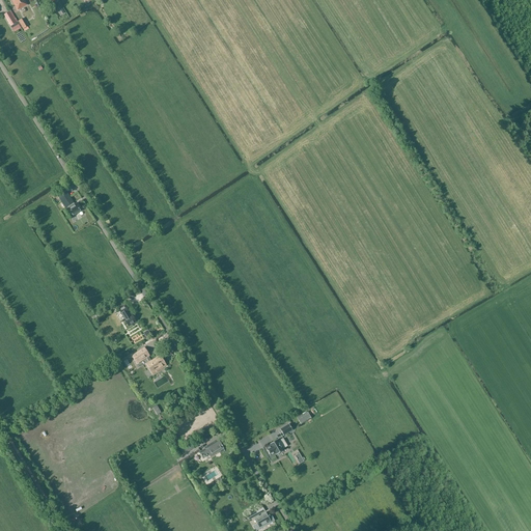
[(28,5),(24,0),(11,0),(18,10),(28,5)]
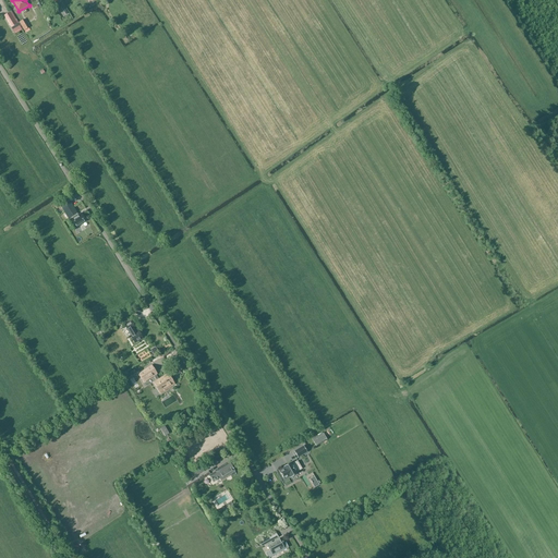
[(4,16),(15,34),(22,31),(20,26),(21,26),(20,23),(17,24),(16,24),(19,23),(11,12),(10,13),(10,12),(4,16)]
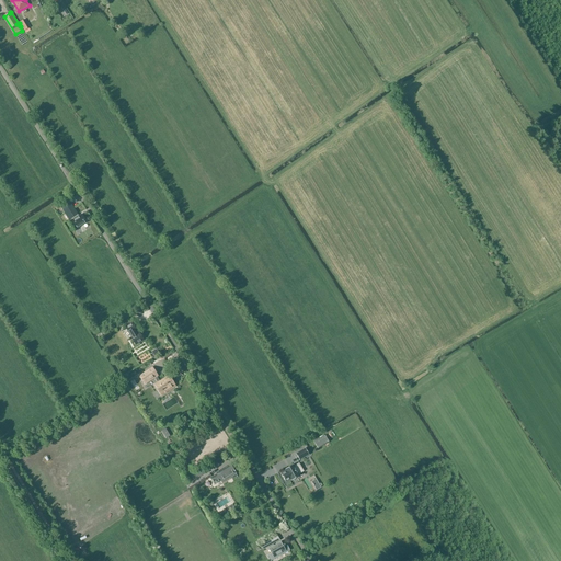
[(19,22),(24,31),(26,33),(31,31),(24,20),(19,22)]
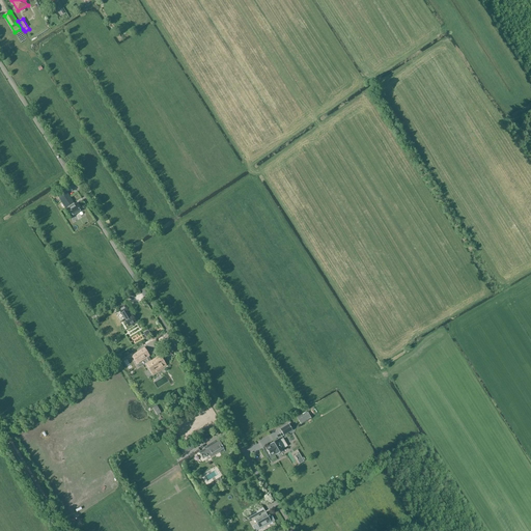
[(60,200),(68,195),(65,191),(58,196),(60,200)]
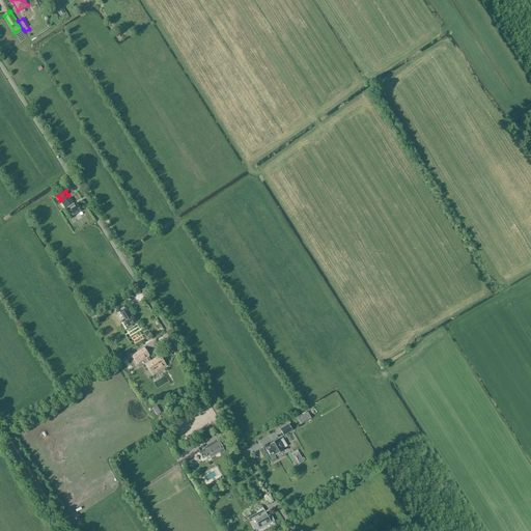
[(67,210),(73,217),(82,211),(77,203),(75,205),(73,202),(74,202),(70,196),(61,201),(65,207),(68,205),(71,207),(67,210)]
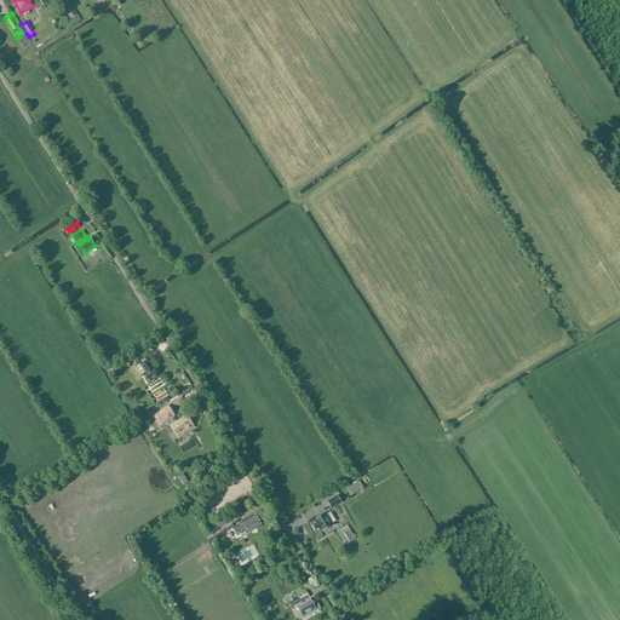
[(149,363),(145,357),(139,361),(145,373),(150,380),(159,375),(155,369),(153,371),(149,363)]
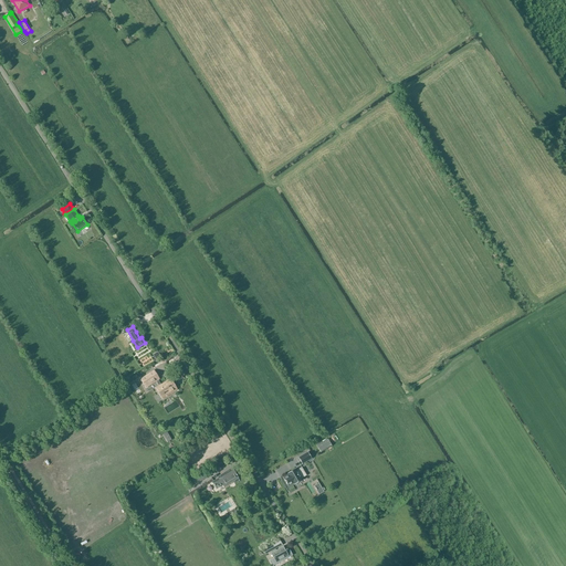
[(159,386),(156,388),(163,398),(177,389),(170,379),(161,385),(158,380),(159,379),(156,373),(152,376),(149,374),(140,379),(146,388),(157,381),(159,386)]
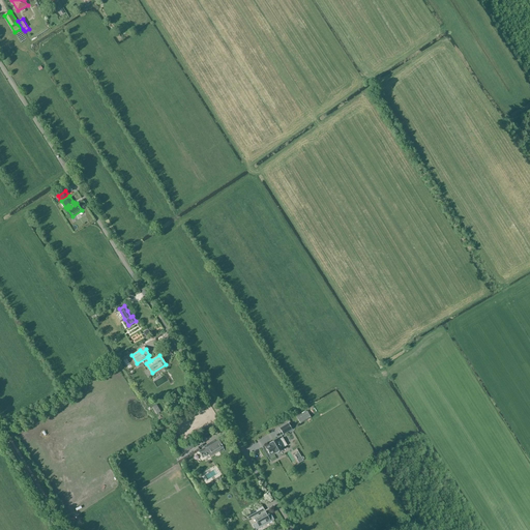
[(283,434),(292,429),(289,422),(280,429),(283,434)]
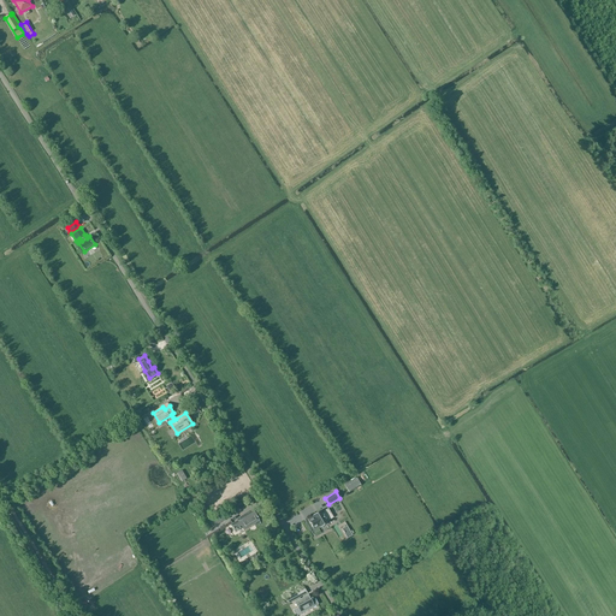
[(197,508),(206,520),(211,516),(202,504),(197,508)]
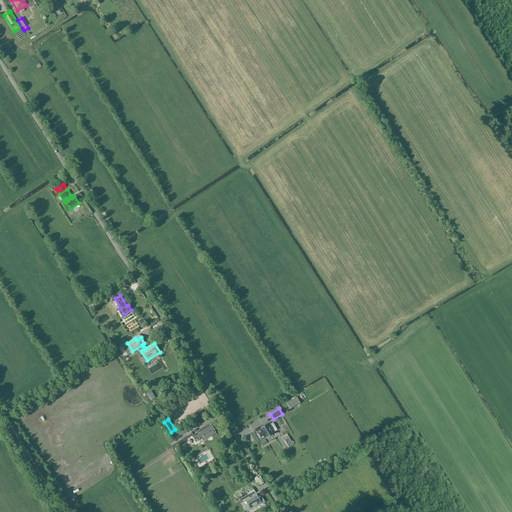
[(177,431),(180,436),(196,427),(193,422),(177,431)]
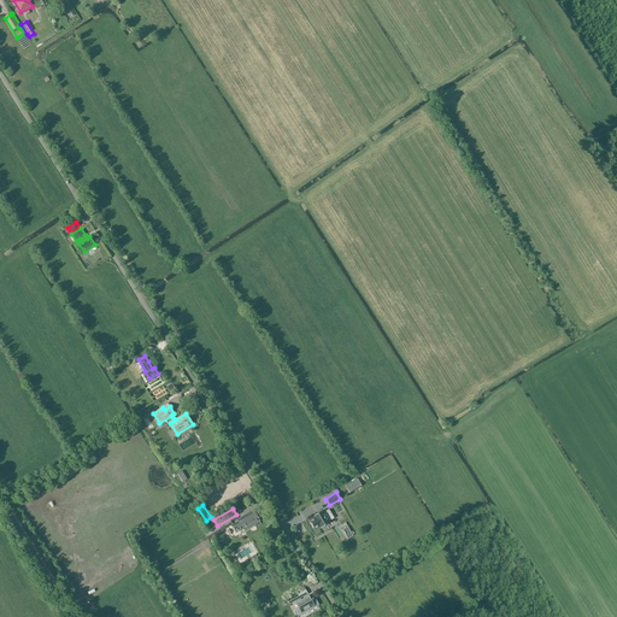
[(309,522),(315,530),(319,527),(321,529),(329,523),(328,522),(334,518),(329,510),(323,513),(322,511),(313,517),(315,518),(309,522)]
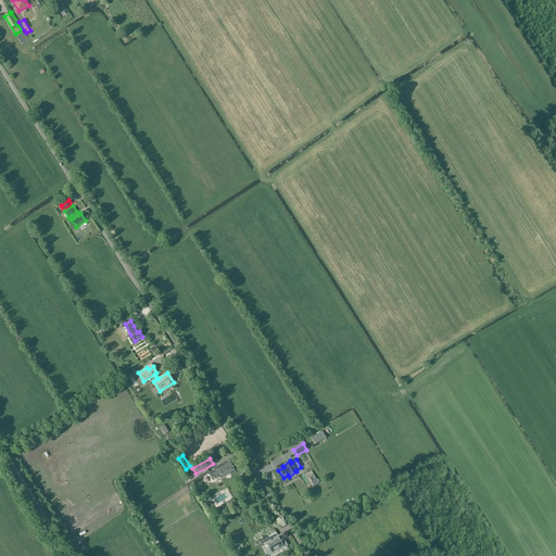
[(230,474),(235,471),(228,460),(215,468),(215,469),(210,474),(213,480),(219,476),(220,477),(229,471),(230,474)]
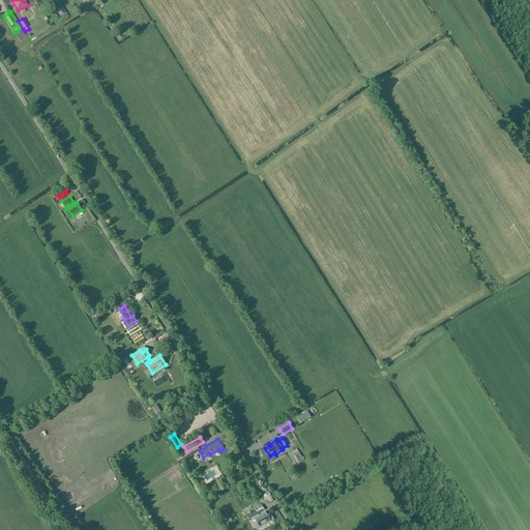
[(255,529),(274,520),(271,514),(268,517),(265,511),(254,518),(257,523),(253,525),(255,529)]
